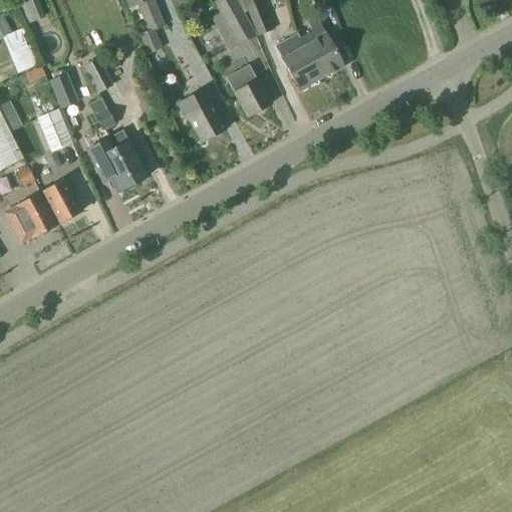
[(40,4),(38,0),(22,0),(26,9),(40,4)]
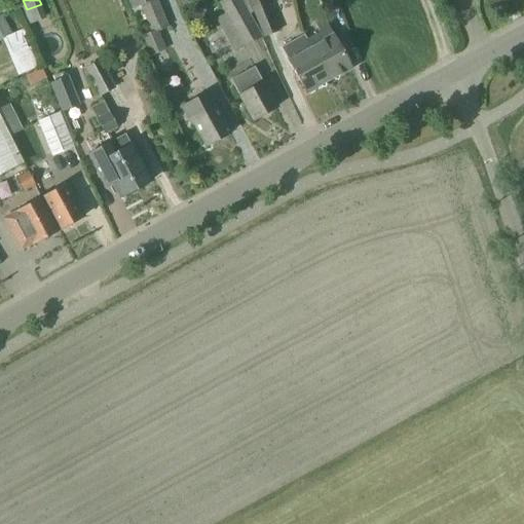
[(226,13),(245,45),(264,35),(252,13),(244,0),(224,0),(230,11),(226,13)]
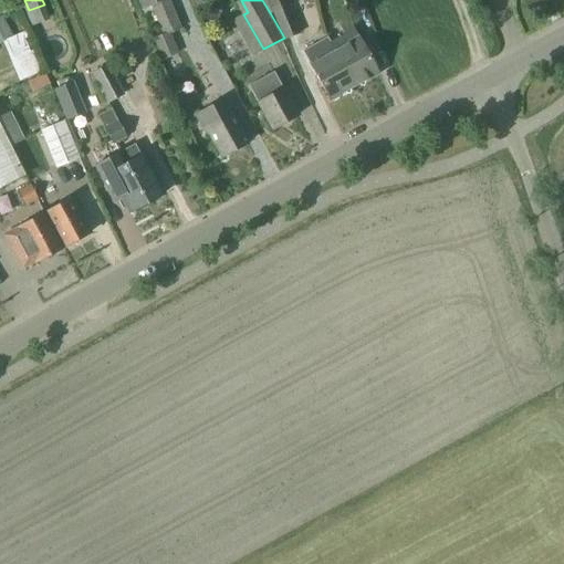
[(270,0),(274,10),(286,38),(302,32),(289,0),(270,0)]
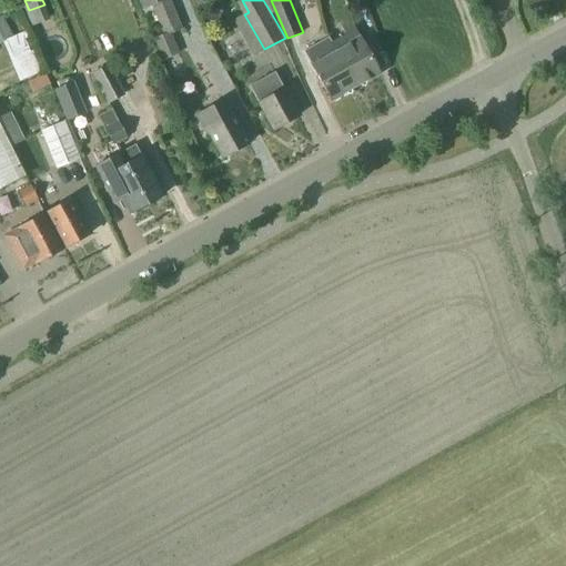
[(349,0),(354,10),(369,4),(367,0),(349,0)]
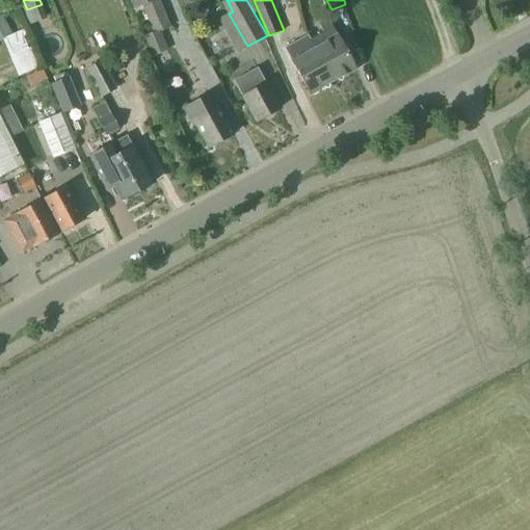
[(313,41),(334,80),(356,67),(332,21),(323,26),(326,32),(313,41)]
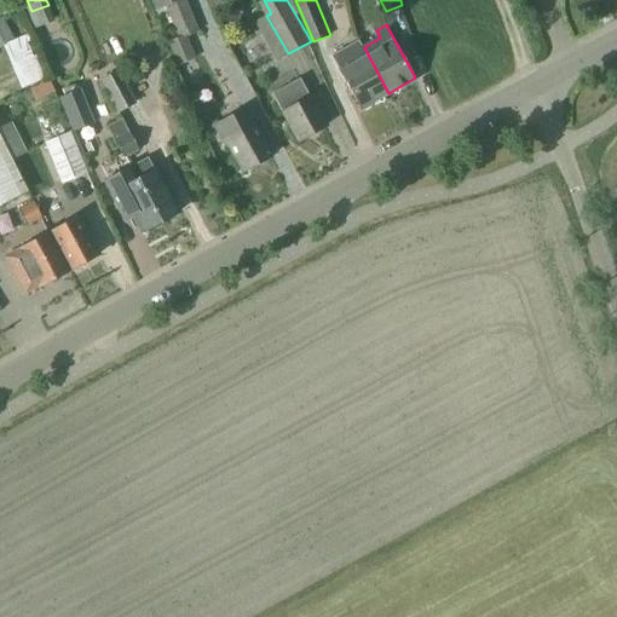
[(38,35),(16,42),(33,86),(53,78),(38,35)]
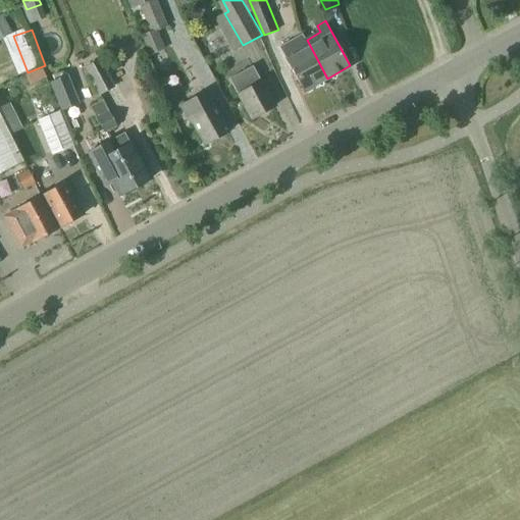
[(280,46),(305,91),(327,79),(307,40),(303,34),(280,46)]
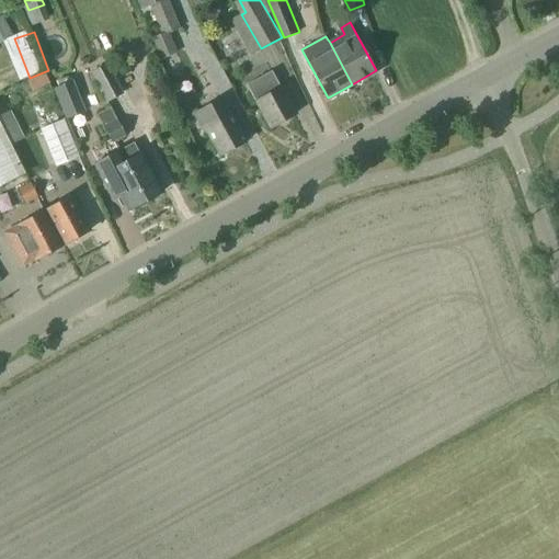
[(93,71),(107,99),(125,90),(111,61),(93,71)]
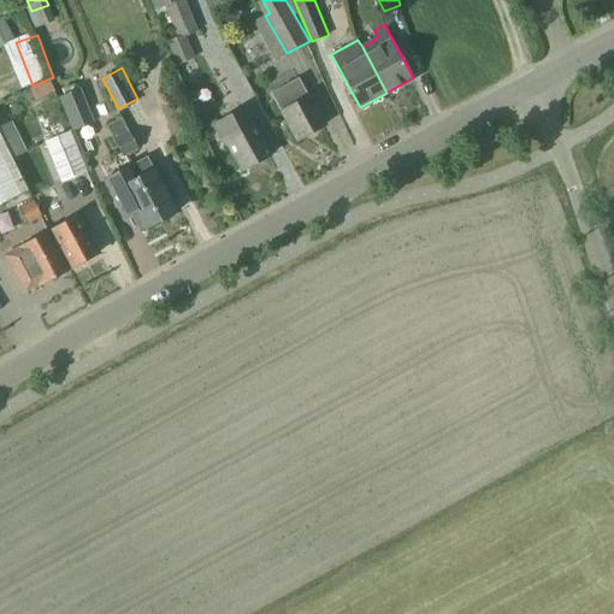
[(300,76),(272,90),(297,139),(325,124),(300,76)]
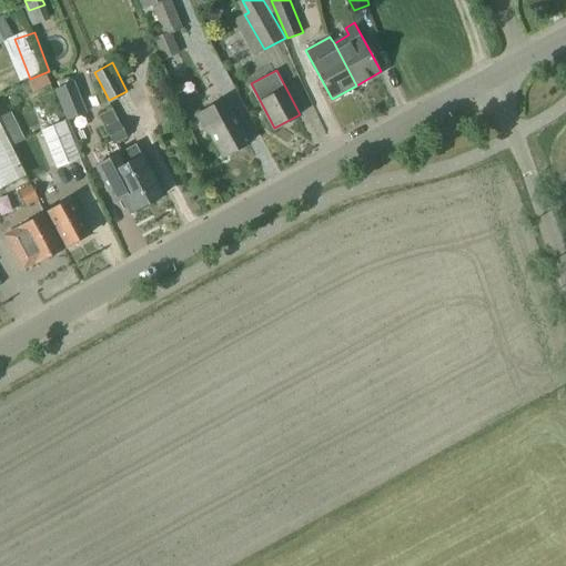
[(37,76),(38,92),(57,91),(56,74),(37,76)]
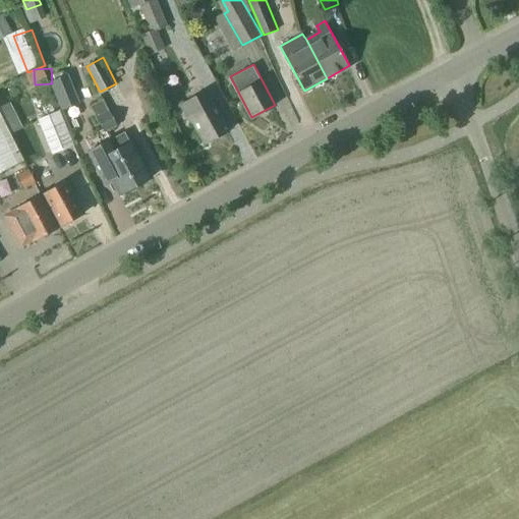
[(53,79),(63,108),(80,101),(69,73),(53,79)]
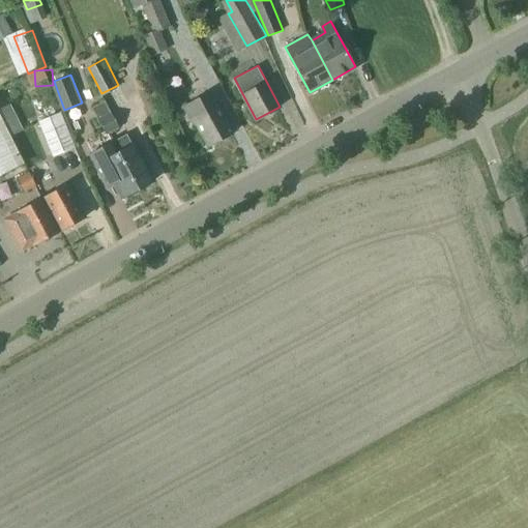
[(232,132),(220,109),(212,95),(209,89),(182,104),(193,123),(197,121),(208,144),(232,132)]
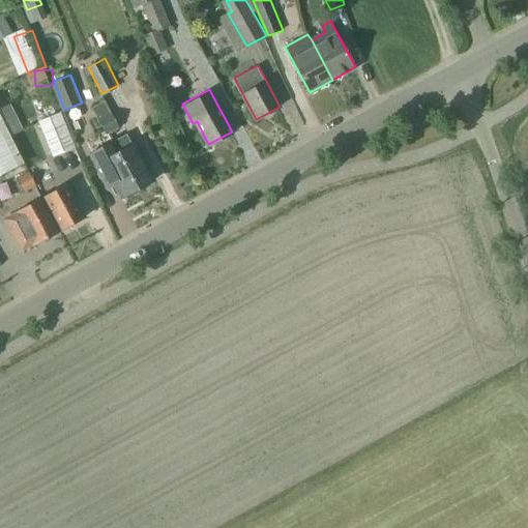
[(94,106),(100,118),(112,113),(105,99),(94,106)]
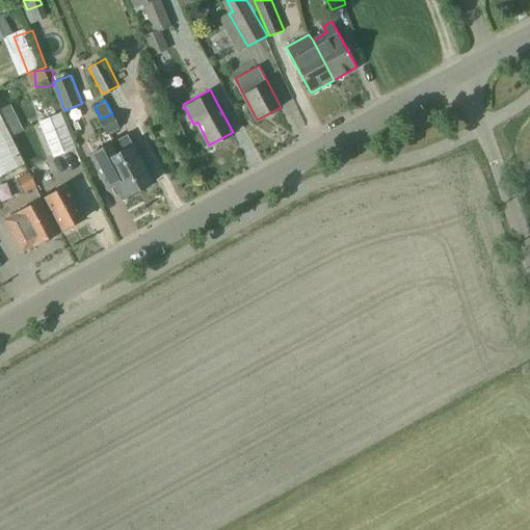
[(53,159),(76,150),(59,113),(37,123),(53,159)]
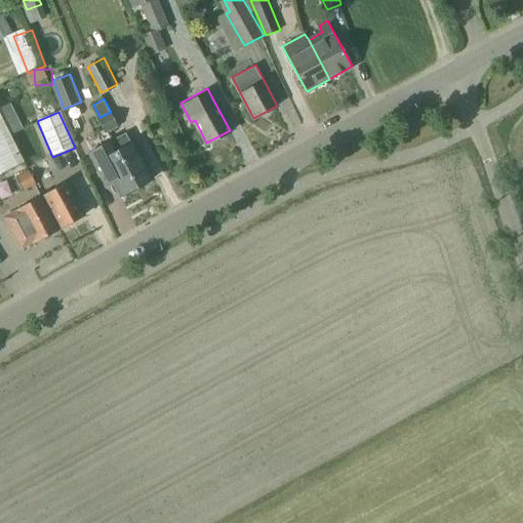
[(111,112),(99,117),(108,131),(118,126),(111,112)]
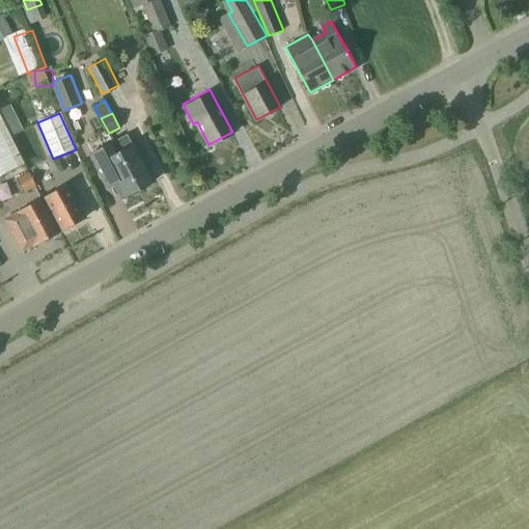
[(0,172),(24,161),(0,115),(0,172)]
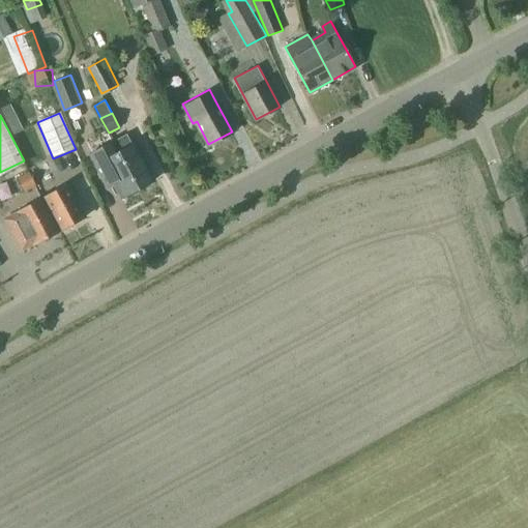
[(126,176),(115,182),(122,197),(154,180),(136,144),(133,146),(128,137),(110,146),(126,176)]
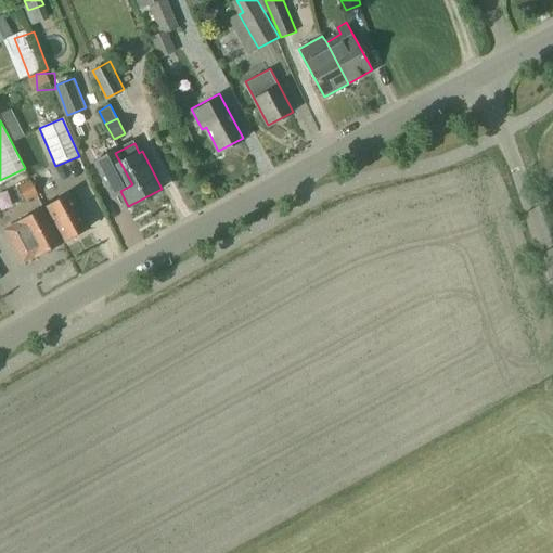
[(132,184),(115,153),(97,163),(114,195),(120,191),(132,184)]
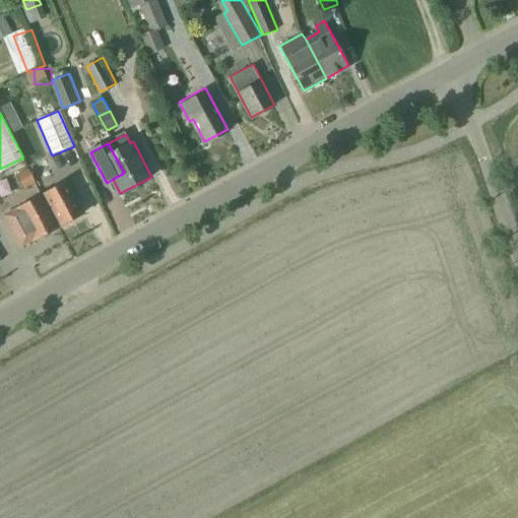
[(16,175),(23,188),(36,182),(28,169),(16,175)]
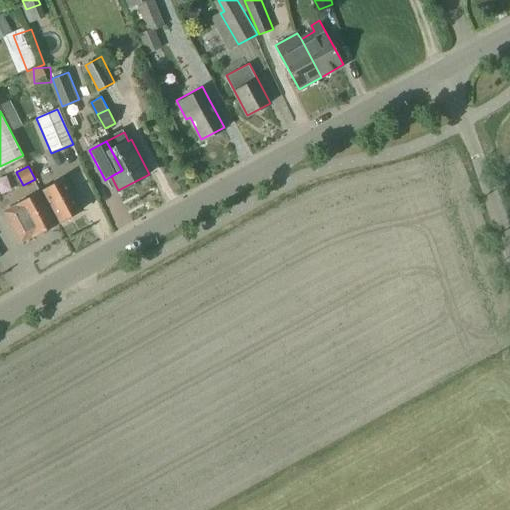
[(42,192),(58,223),(83,209),(67,179),(42,192)]
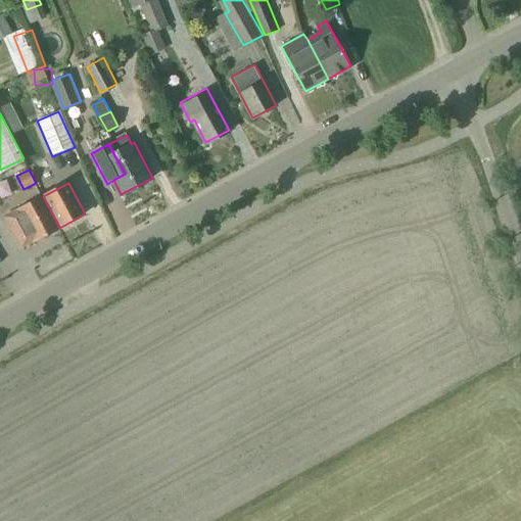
[(59,228),(43,196),(5,216),(21,246),(34,240),(59,228)]
